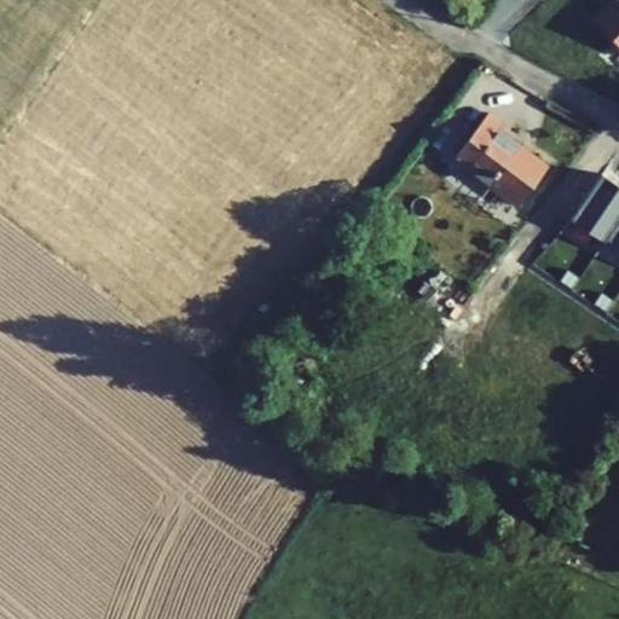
[(618,0),(614,0),(596,18),(618,42),(618,0)]
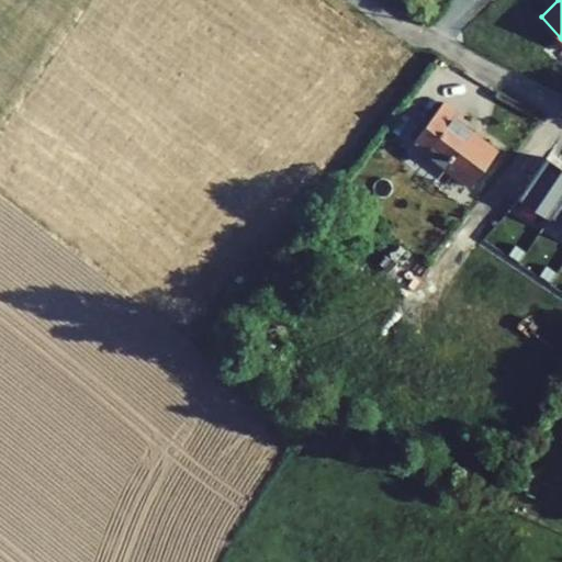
[(442,103),(412,143),(470,187),(496,153),(453,121),(458,115),(442,103)]
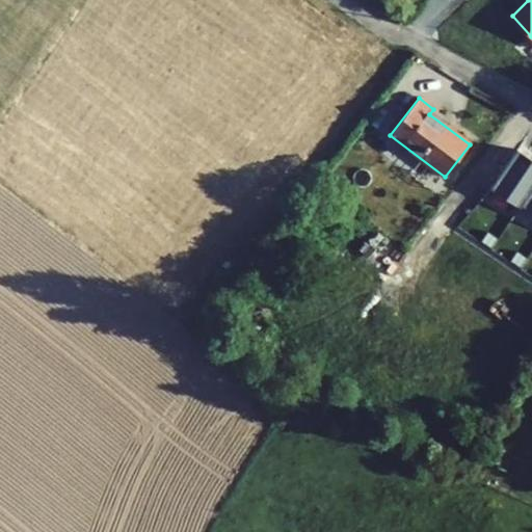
[(531,189),(531,160),(516,150),(490,188),(520,208),(522,205),(531,189)]
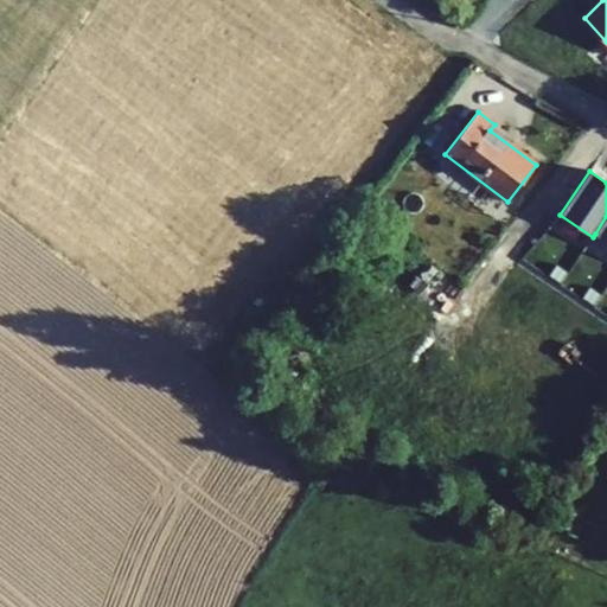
[(606,216),(595,234),(606,242),(606,216)]
